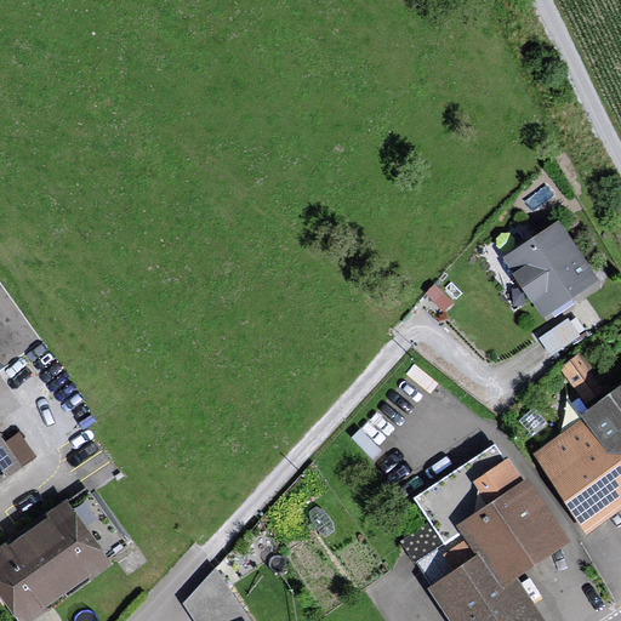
[(542,319),(599,280),(559,220),(501,258),(542,319)]
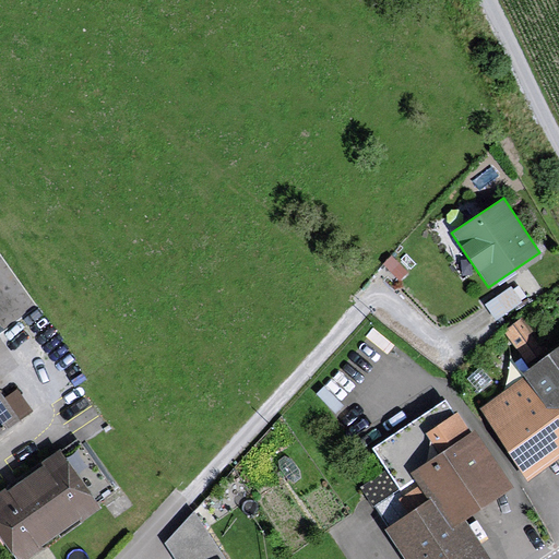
[(400,281),(408,272),(400,263),(391,273),(400,281)]
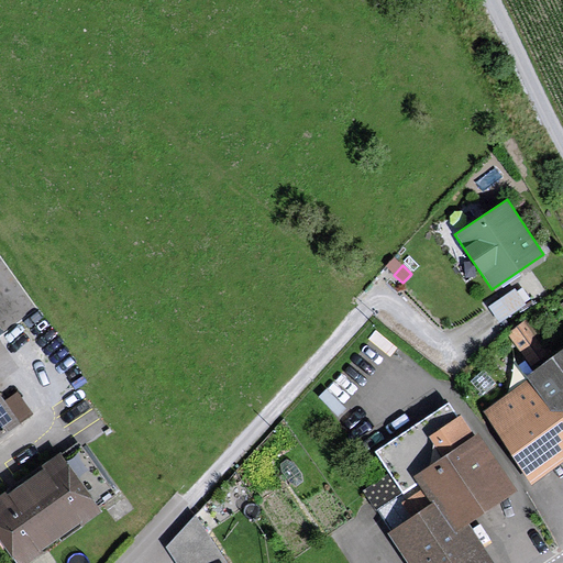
[(499,324),(530,304),(521,291),(519,294),(516,288),(488,307),(499,324)]
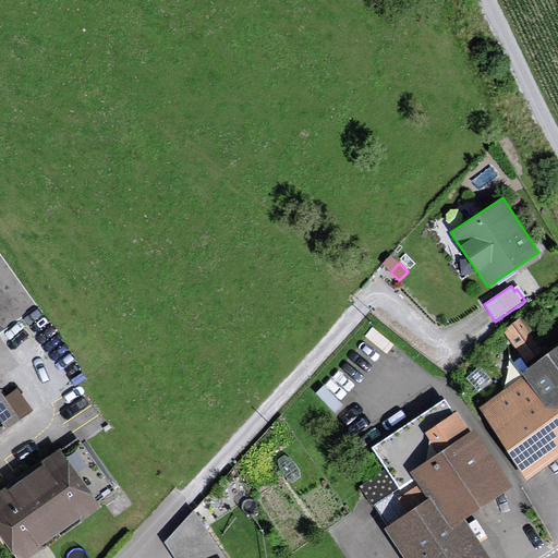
[(528,363),(544,351),(519,318),(504,330),(528,363)]
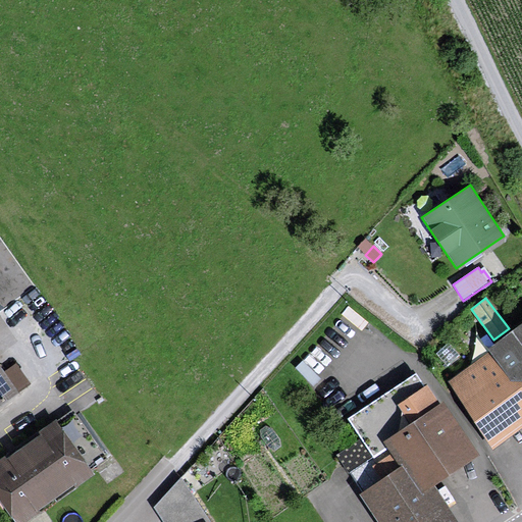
[(521,323),(487,349),(490,352),(447,383),(493,450),(521,429),(521,323)]
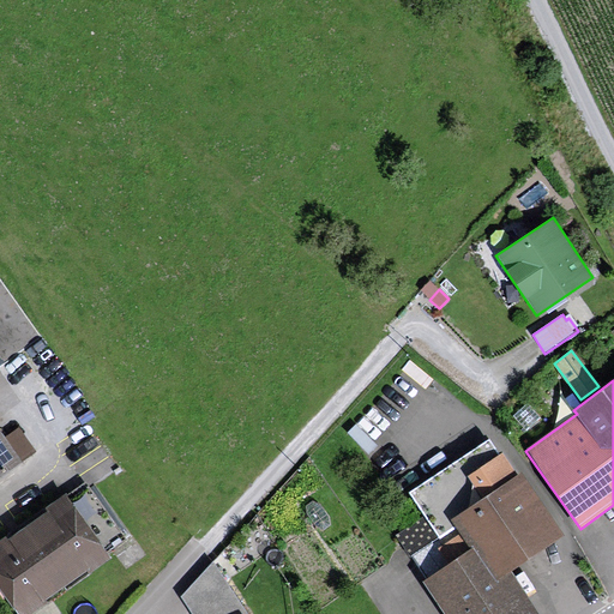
[(0,479),(23,464),(0,432),(0,479)]
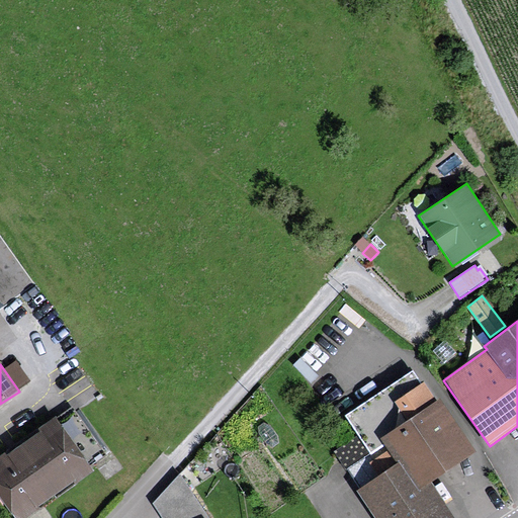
[(419,491),(431,483),(477,452),(440,399),(437,401),(424,382),(421,384),(412,370),(344,417),(356,435),(370,455),(387,444),(419,491)]
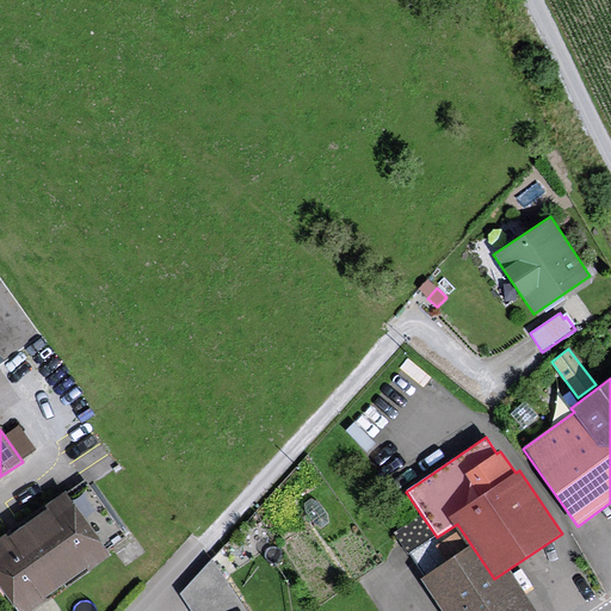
[(87,485),(69,497),(66,492),(0,538),(0,587),(16,610),(34,610),(111,556),(106,549),(124,537),(87,485)]
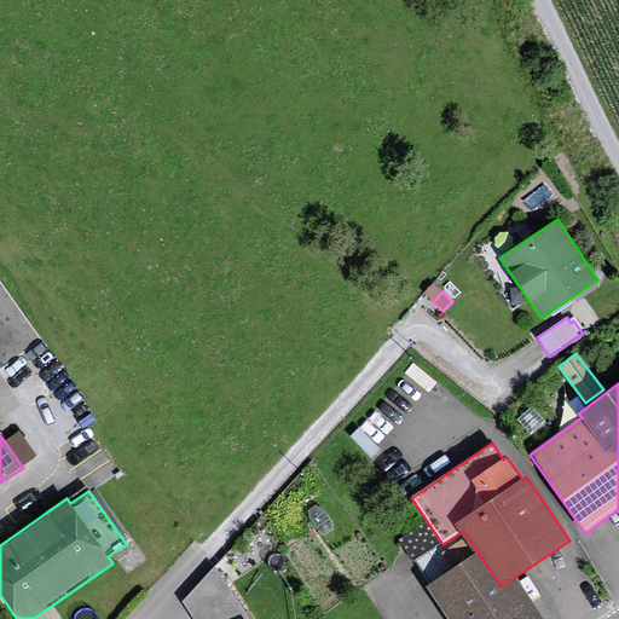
[(443,544),(426,520),(399,538),(431,584),(426,588),(446,618),(543,618),(515,577),(501,586),(463,531),(443,544)]
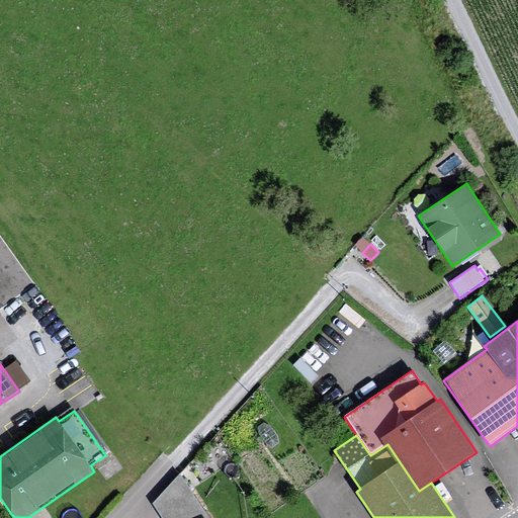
[(208,517),(179,473),(152,504),(162,517),(208,517)]
